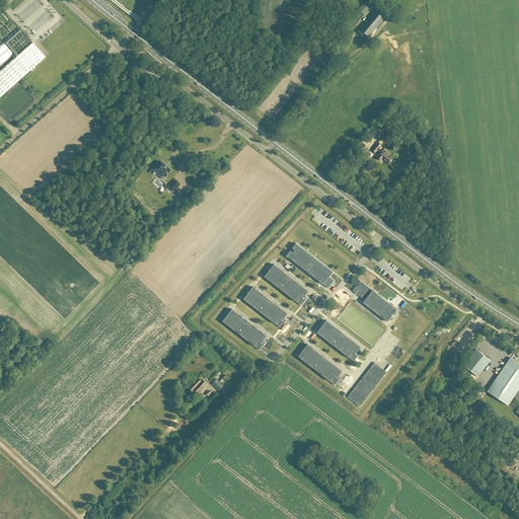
[(364,15),(373,4),(367,0),(366,0),(358,11),(364,15)]
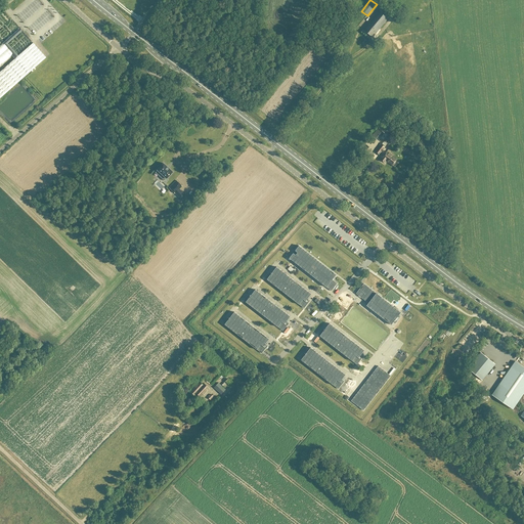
[(372,38),(388,18),(378,11),(362,30),(372,38)]
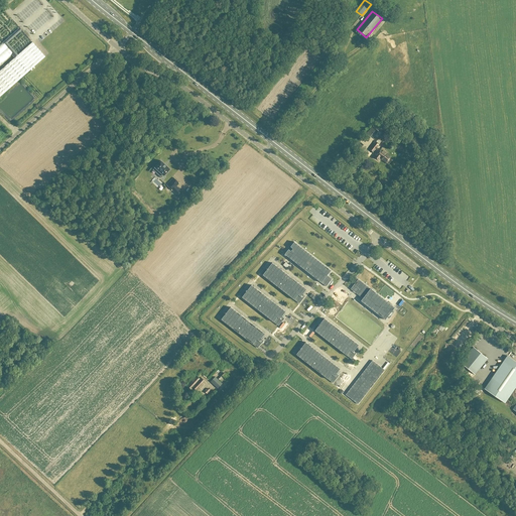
[(32,42),(0,71),(0,97),(45,57),(32,42)]
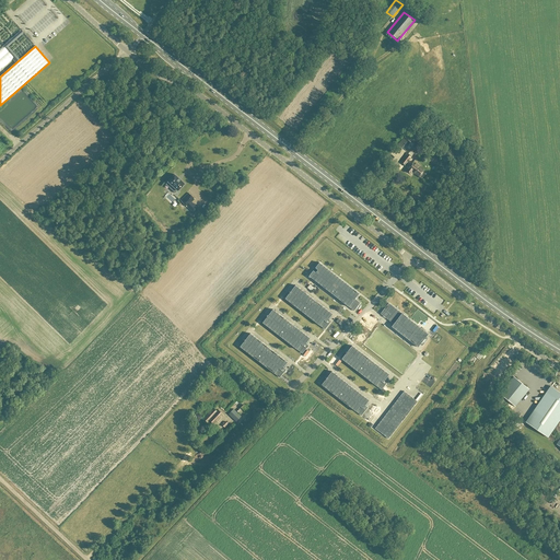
[(0,70),(14,58),(3,46),(0,48),(0,70)]
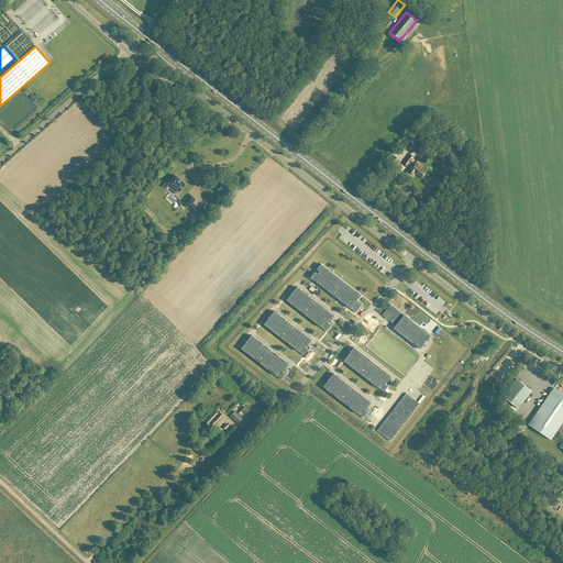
[(403,143),(399,146),(405,152),(408,147),(412,143),(406,139),(403,143)]
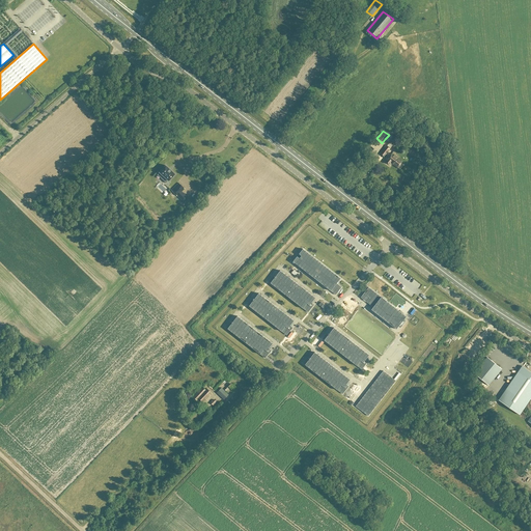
[(384,158),(390,149),(387,146),(381,155),(384,158)]
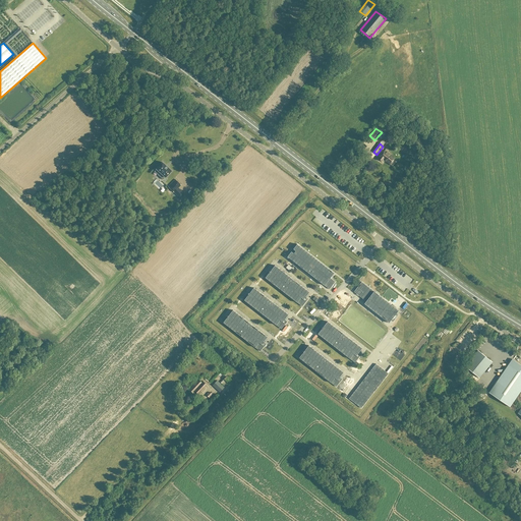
[(392,166),(395,162),(393,161),(394,159),(385,152),(382,156),(381,155),(378,159),(383,162),(384,160),(390,165),(392,166)]
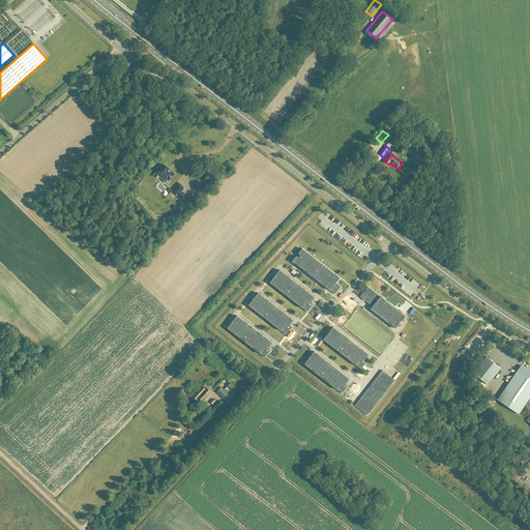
[(174,175),(175,174),(174,174),(171,171),(169,169),(166,166),(165,166),(159,172),(158,173),(159,173),(166,179),(164,181),(166,183),(168,181),(169,181),(174,175)]
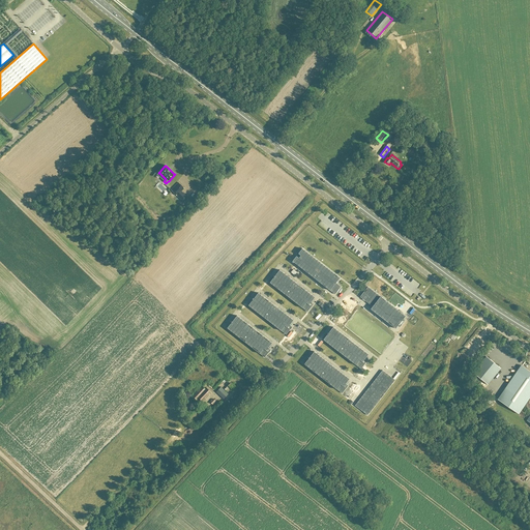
[(177,196),(181,200),(185,196),(181,192),(183,188),(179,184),(172,192),(176,196),(177,196)]
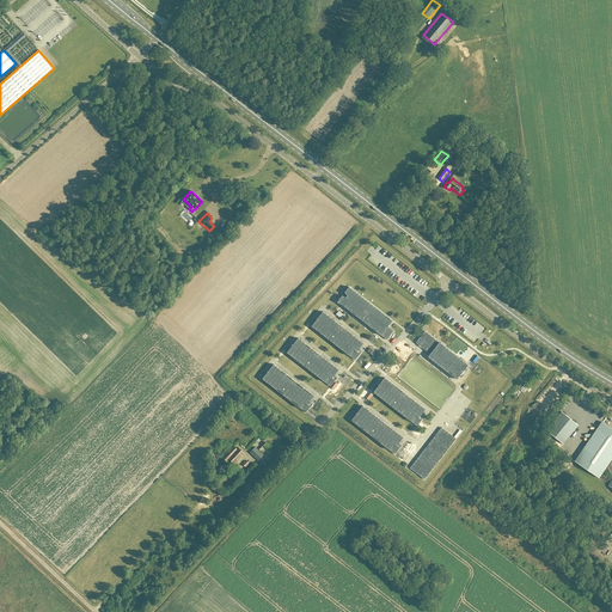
[(392,322),(349,287),(344,293),(347,295),(344,299),(342,297),(337,303),(386,341),(393,331),(387,328),(392,322)]
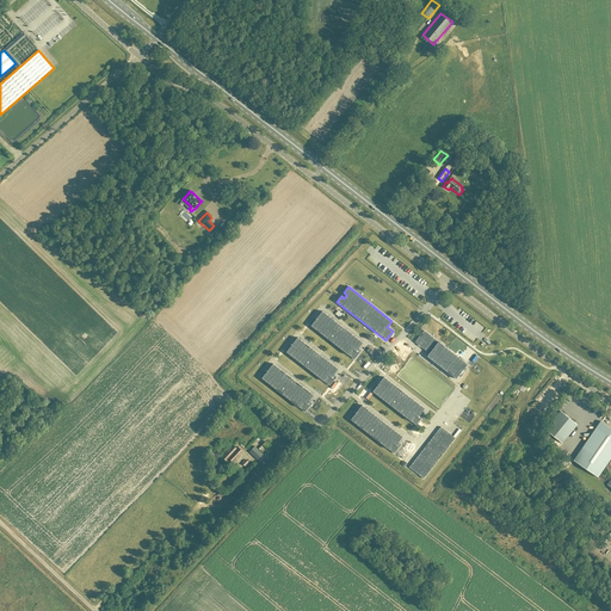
[(363,344),(322,312),(310,326),(355,360),(360,351),(358,350),(363,344)]
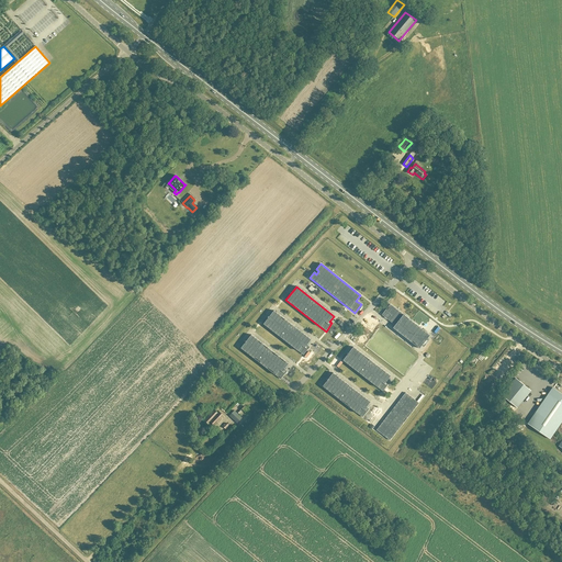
[(430,336),(390,304),(382,315),(395,326),(393,328),(419,349),(430,336)]
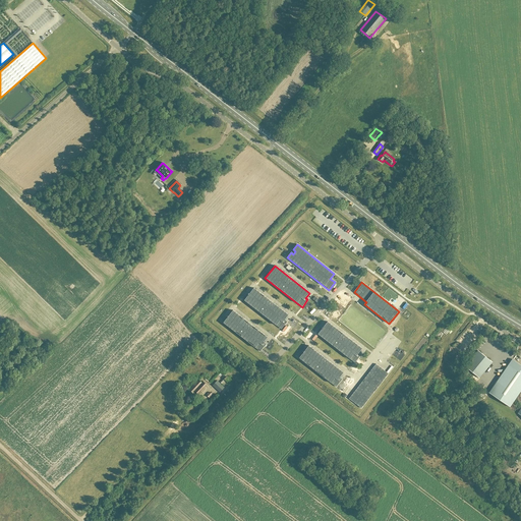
[(288,315),(253,288),(244,300),(281,330),(287,322),(284,321),(288,315)]
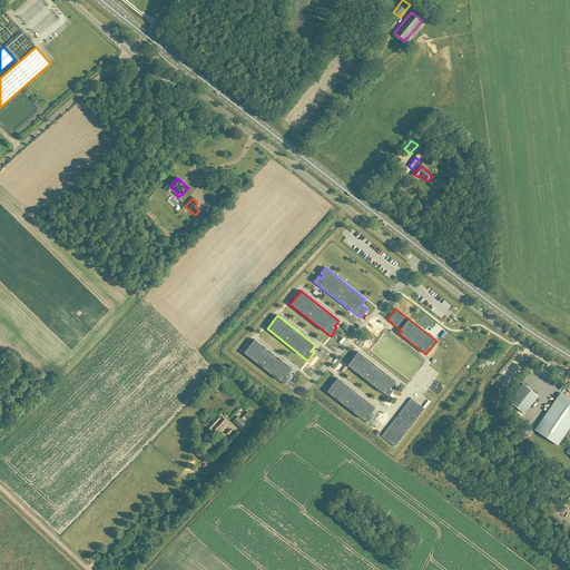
[(293,370),(255,340),(244,353),(285,385),(291,376),(288,375),(293,370)]
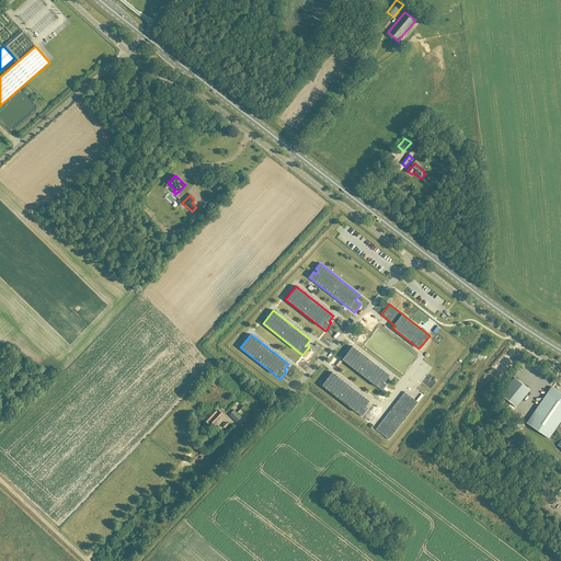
[(390,376),(353,346),(342,359),(381,391),(388,384),(386,381),(390,376)]
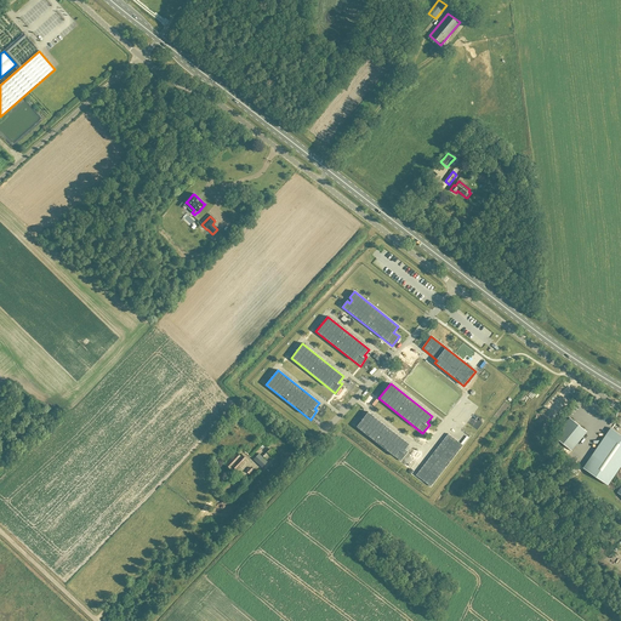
[(409,444),(368,412),(357,427),(400,461),(408,453),(404,450),(409,444)]
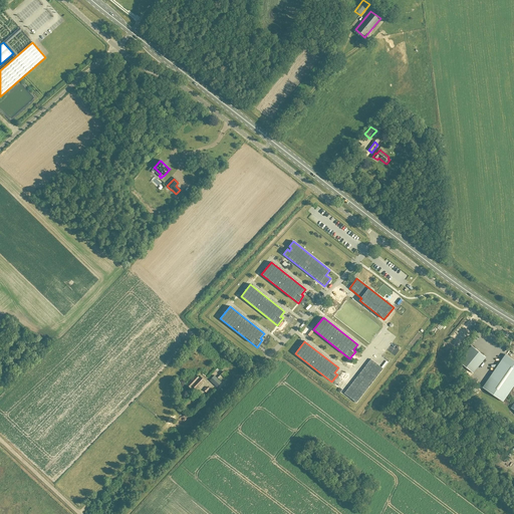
[(485,357),(484,356),(472,347),(463,358),(460,362),(473,373),(482,361),(485,357)]
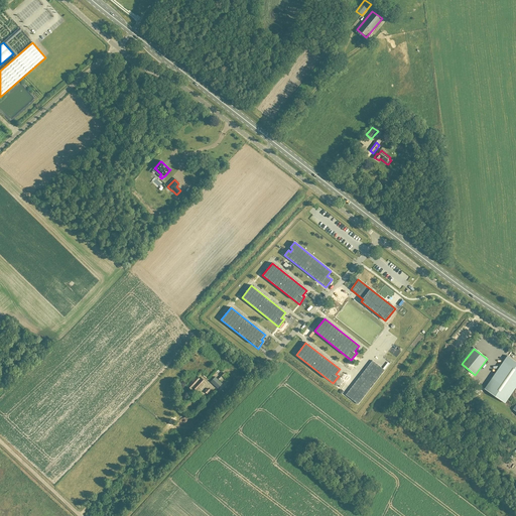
[(505,403),(515,387),(515,361),(507,356),(485,388),(505,403)]
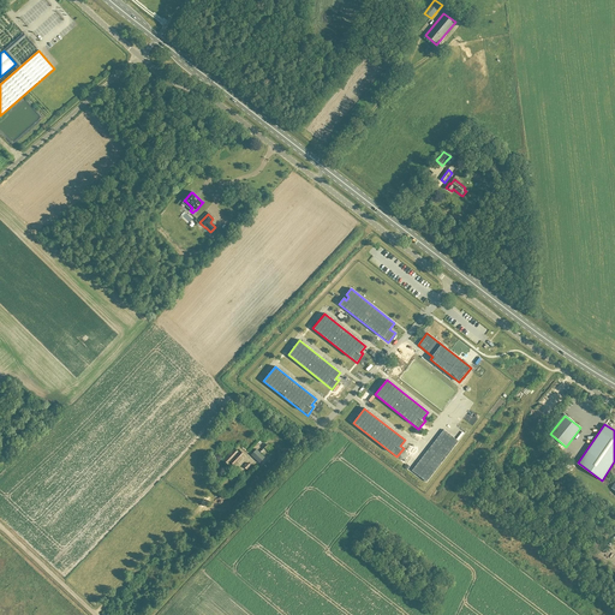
[(458,442),(443,431),(412,471),(427,483),(458,442)]
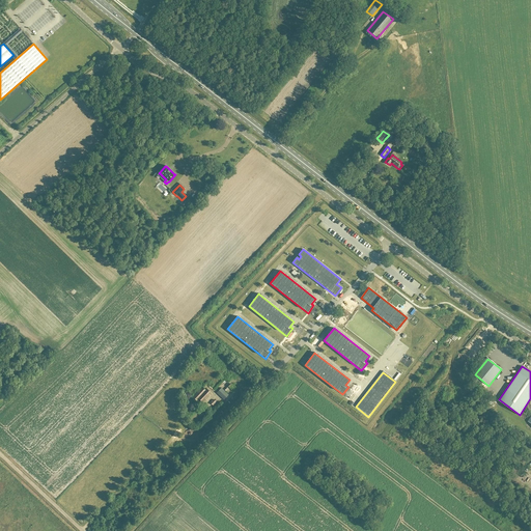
[(203,402),(212,394),(205,389),(204,390),(202,387),(192,397),(196,401),(199,399),(203,402)]
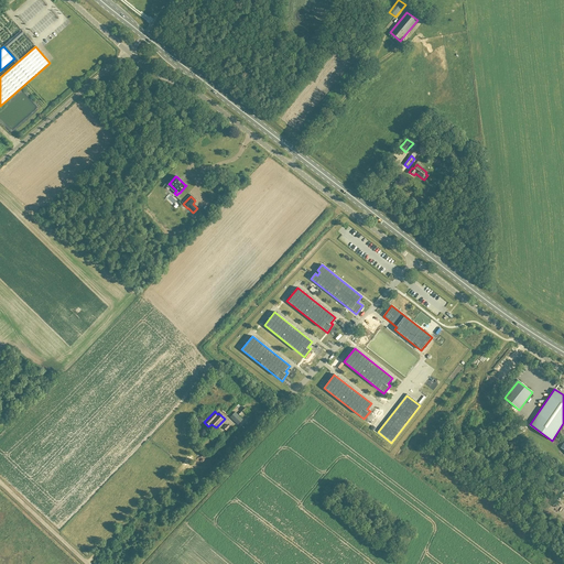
[(238,425),(242,420),(235,412),(230,418),(238,425)]
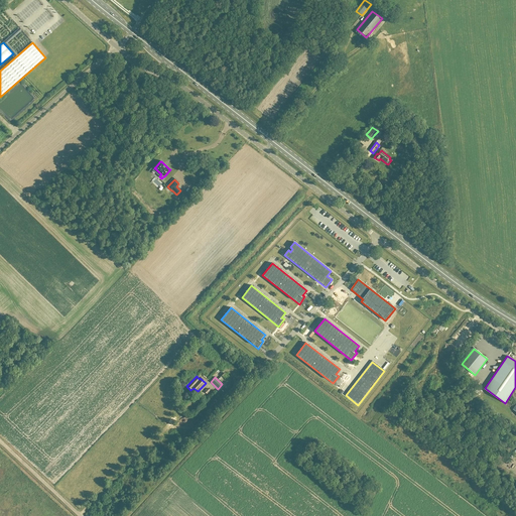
[(184,450),(181,447),(176,453),(179,456),(184,450)]
